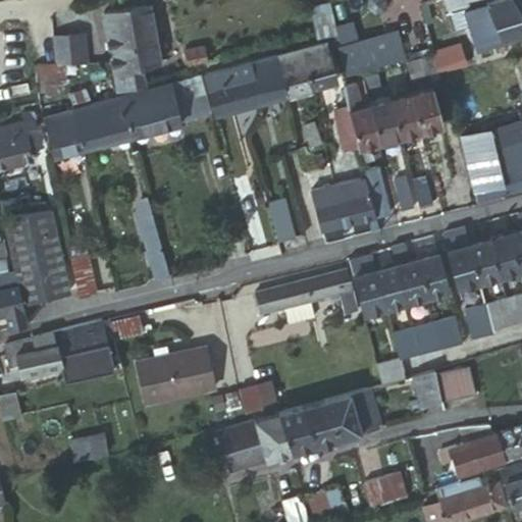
[(131,23),(126,0),(123,0),(106,3),(110,27),(131,23)]
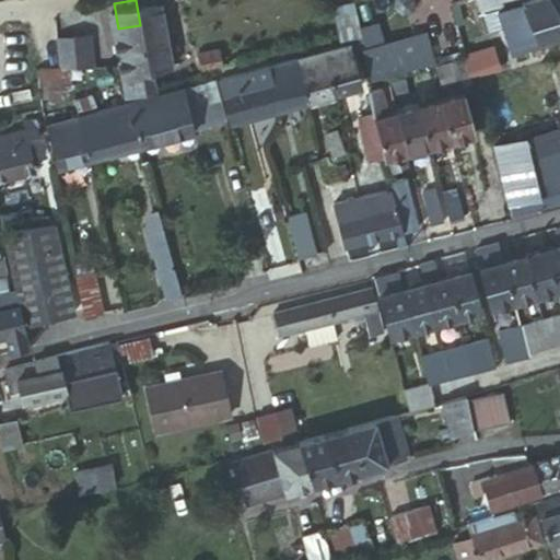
[(173,67),(163,0),(136,0),(140,25),(146,71),(153,70),(173,67)]
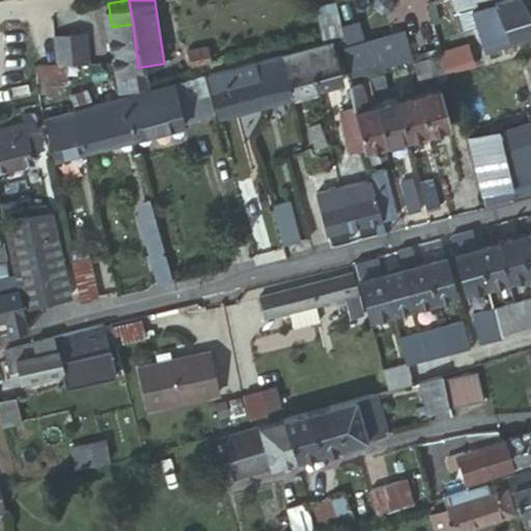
[(492,0),(454,0),(452,1),(458,12),(473,7),(492,0)]
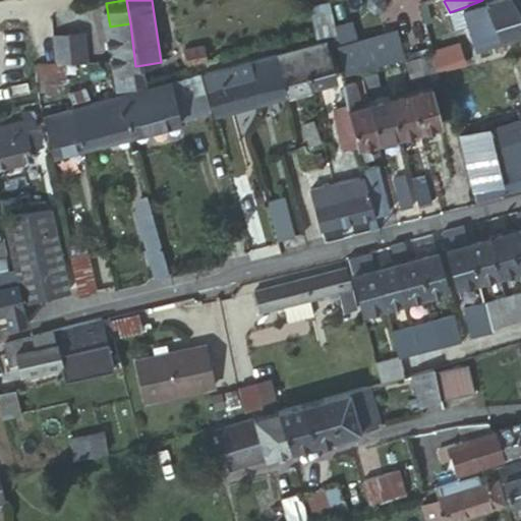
[(477,44),(501,37),(485,0),(482,0),(464,7),(469,22),(477,44)]
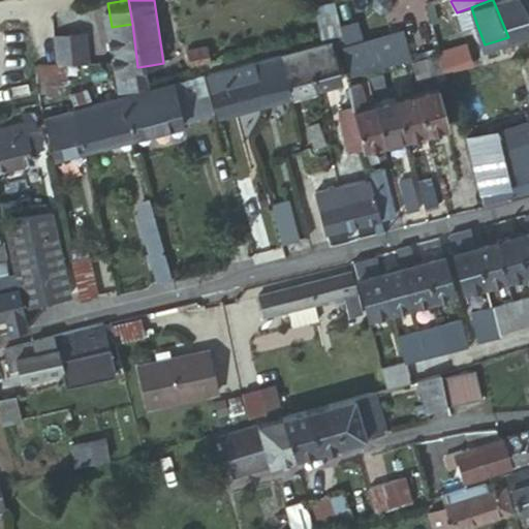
[(509,38),(528,31),(528,11),(522,0),(493,0),(508,37),(509,38)]
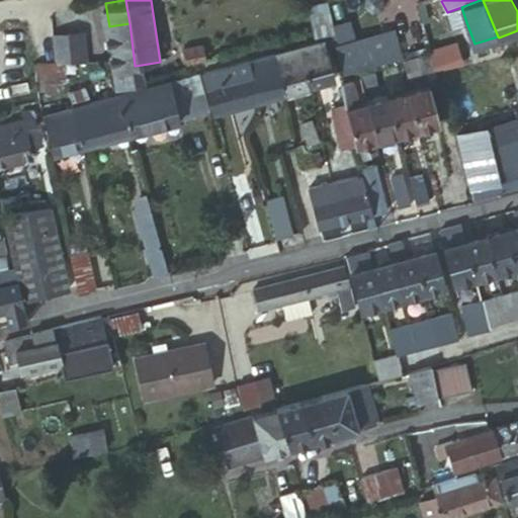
[(330,3),(311,7),(318,37),(337,33),(330,3)]
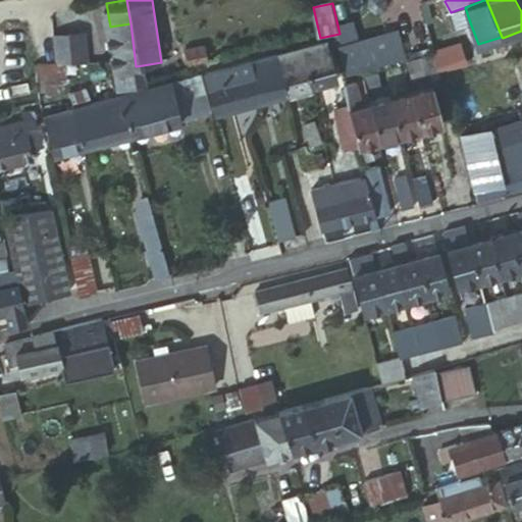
[(456,27),(470,22),(465,7),(451,12),(456,27)]
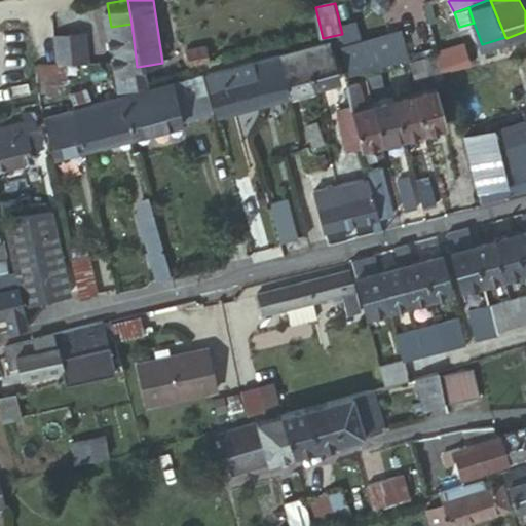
[(345,39),(360,36),(354,14),(340,17),(345,39)]
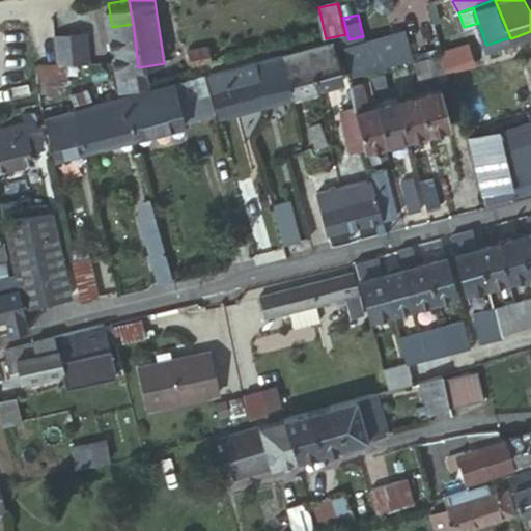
[(87,23),(74,24),(77,52),(89,50),(87,23)]
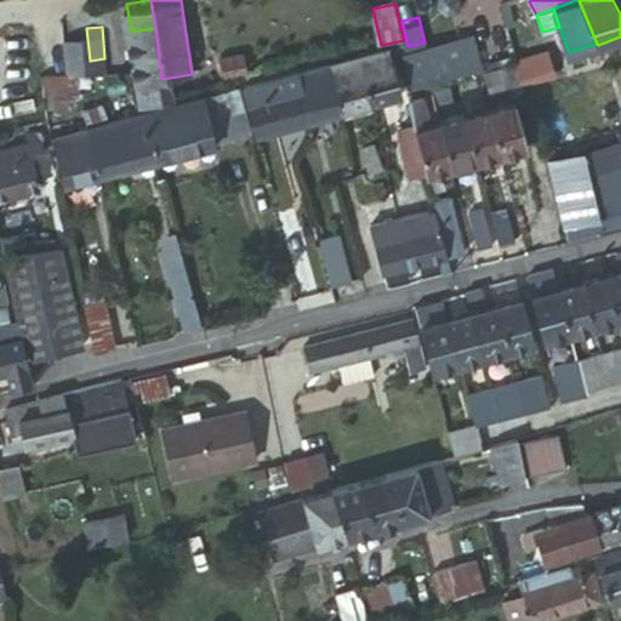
[(86,28),(66,30),(68,62),(90,61),(86,28)]
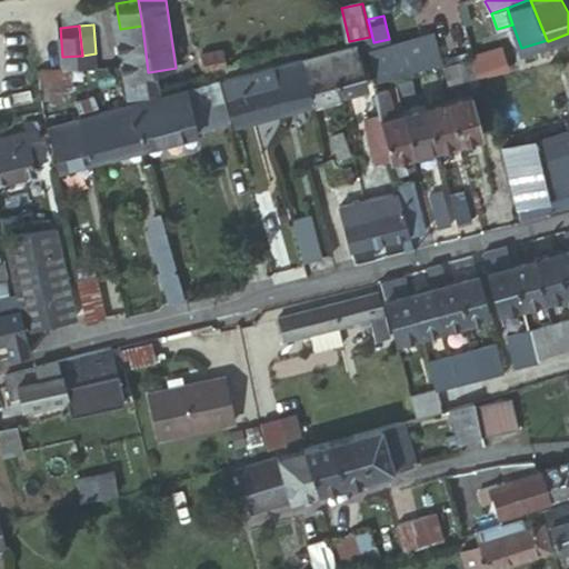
[(142,26),(120,29),(127,76),(148,72),(142,26)]
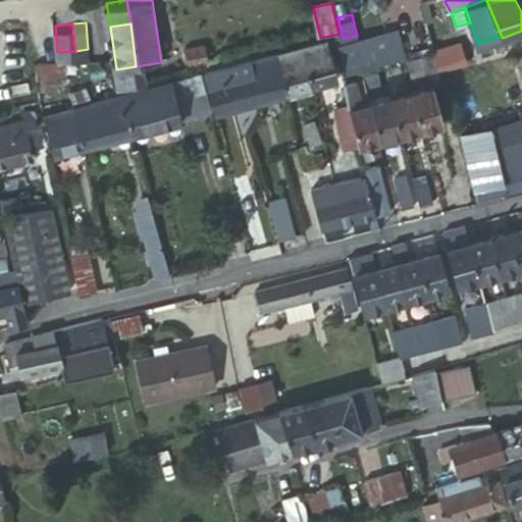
[(402,60),(403,60),(398,29),(357,36),(343,39),(336,40),(342,70),(360,68),(402,60)]
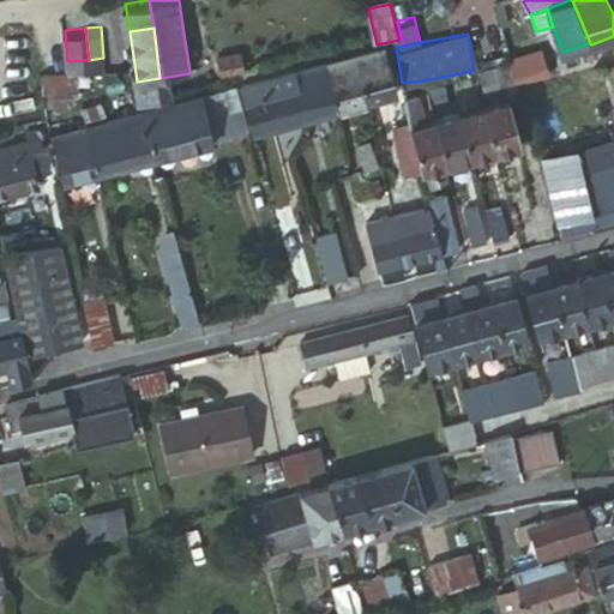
[(386,48),(359,56),(371,101),(398,94),(386,48)]
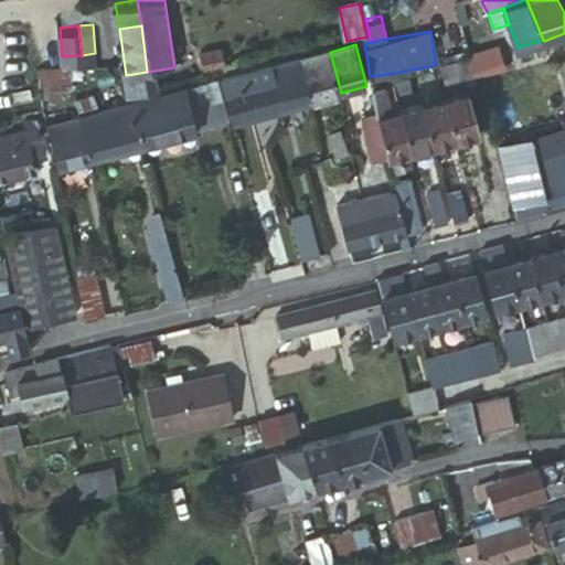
[(206,71),(226,64),(222,48),(202,53),(206,71)]
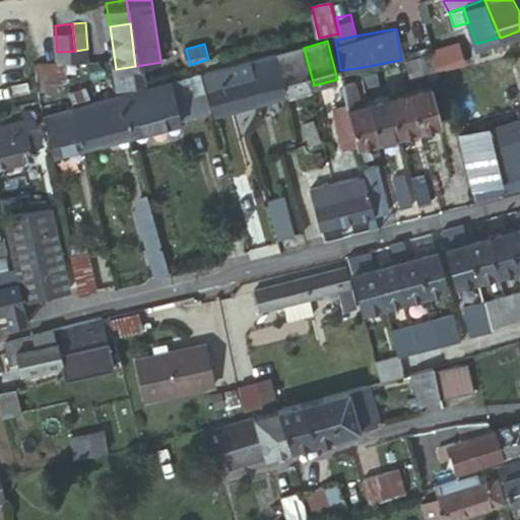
[(314,85),(304,48),(277,54),(287,93),(314,85)]
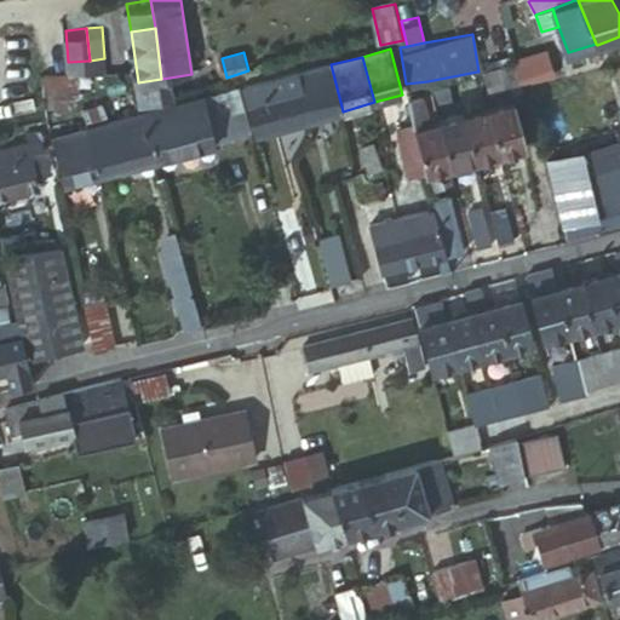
[(518,68),(522,79),(556,70),(552,58),(518,68)]
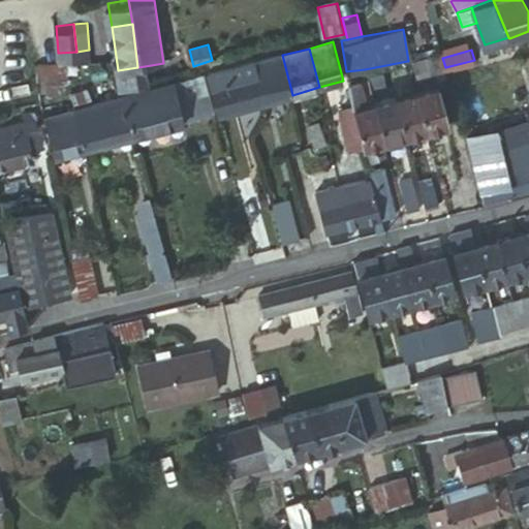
[(292,95),(282,55),(256,62),(267,101),(292,95)]
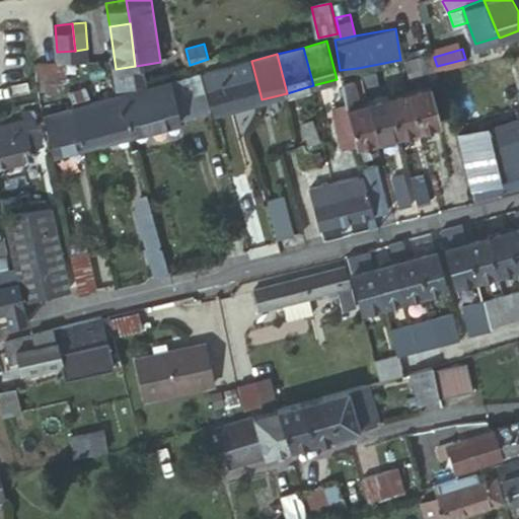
[(423,78),(433,74),(430,58),(404,63),(408,76),(422,72),(423,78)]
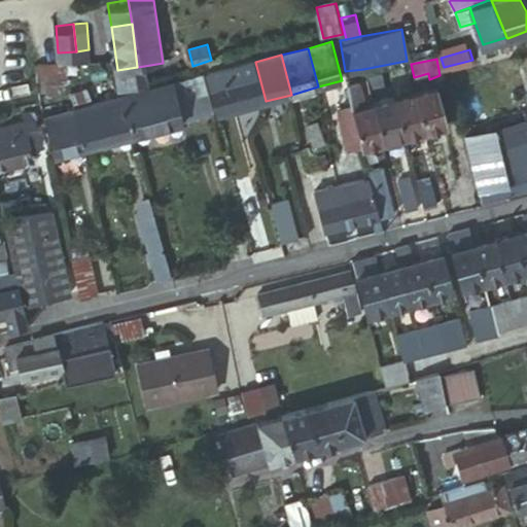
[(266,101),(255,62),(234,68),(243,107),(266,101)]
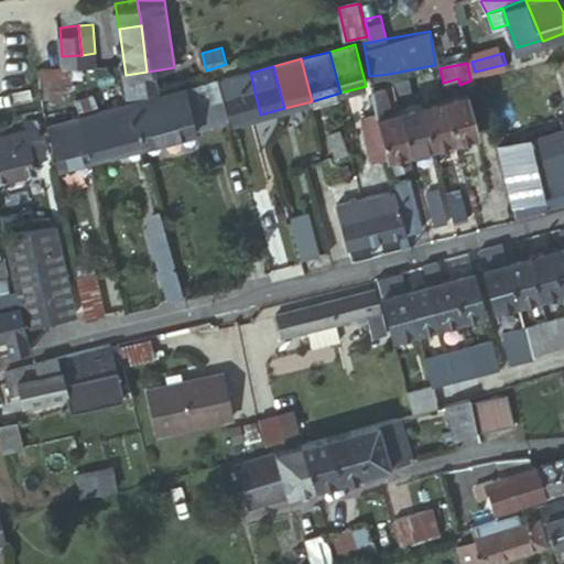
[(437,79),(435,69),(412,76),(416,89),(429,86),(429,82),(437,79)]
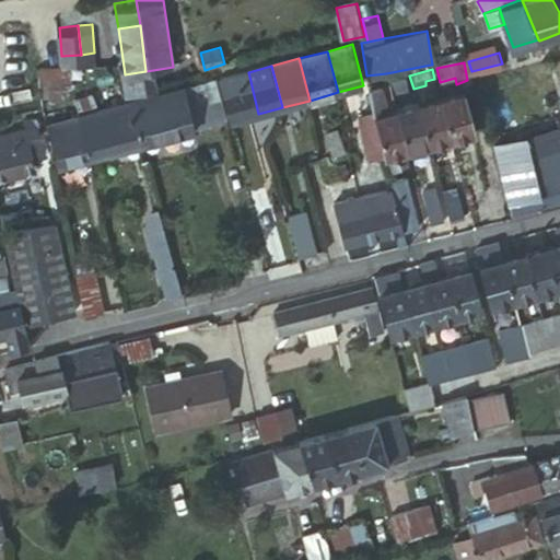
[(158,88),(153,70),(146,71),(125,74),(128,94),(158,88)]
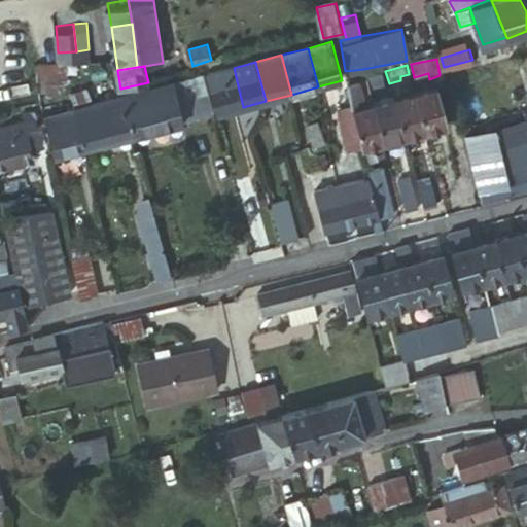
[(243,107),(234,68),(209,74),(219,113),(243,107)]
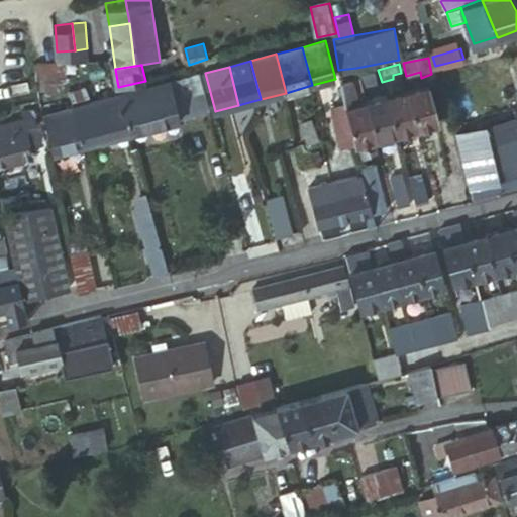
[(364,87),(377,83),(373,68),(359,71),(364,87)]
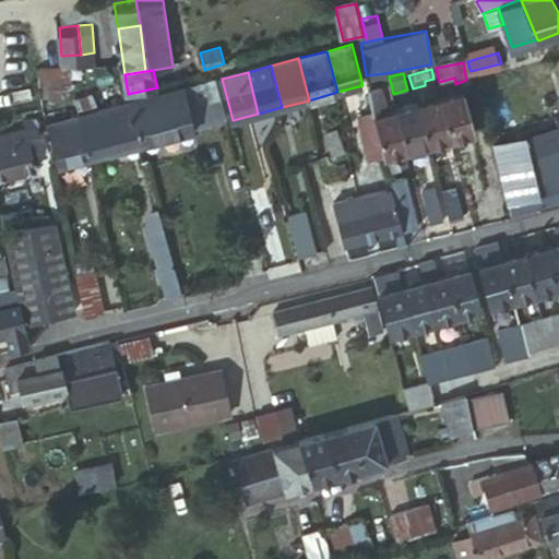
[(387,78),(367,82),(371,114),(385,110),(380,85),(388,83),(387,78)]
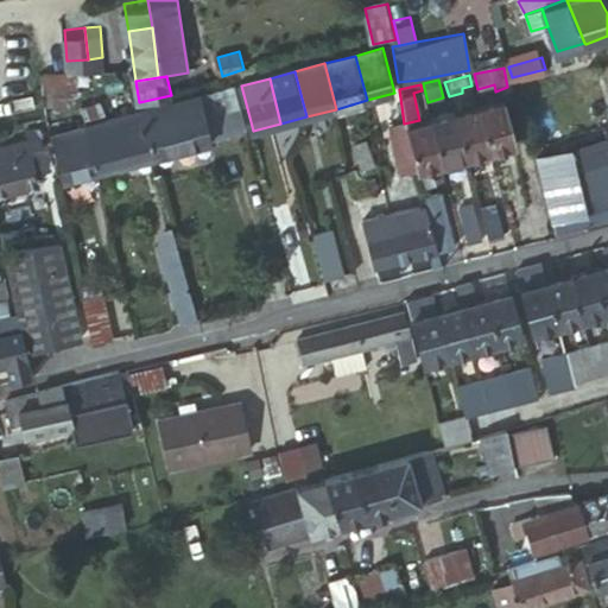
[(200,95),(210,137),(240,128),(228,87),(200,95)]
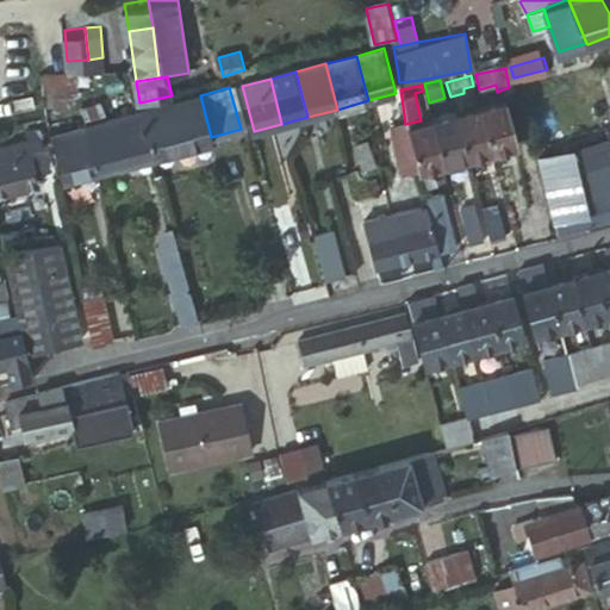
[(142,110),(155,154),(212,138),(211,137),(200,95),(142,110)]
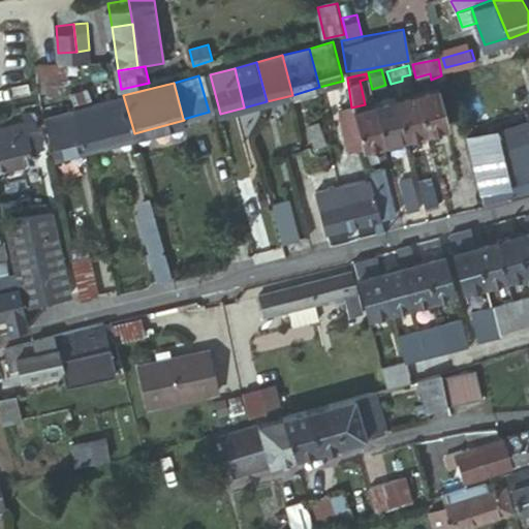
[(415,91),(426,130),(446,125),(436,85),(415,91)]
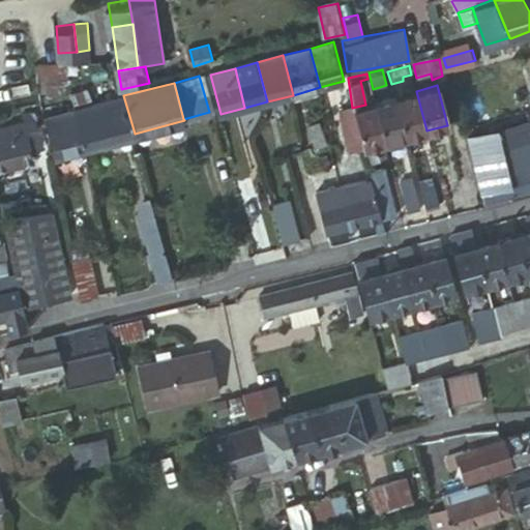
[(405,137),(427,130),(416,91),(394,96),(405,137)]
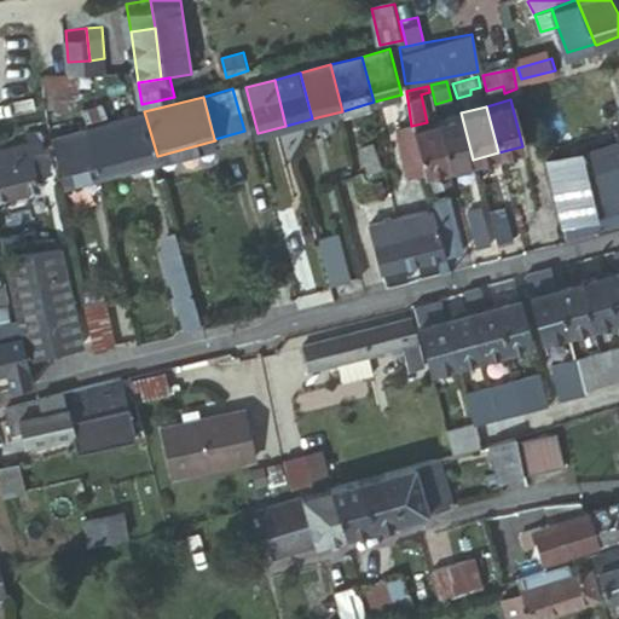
[(90,128),(103,173),(157,156),(144,111),(90,128)]
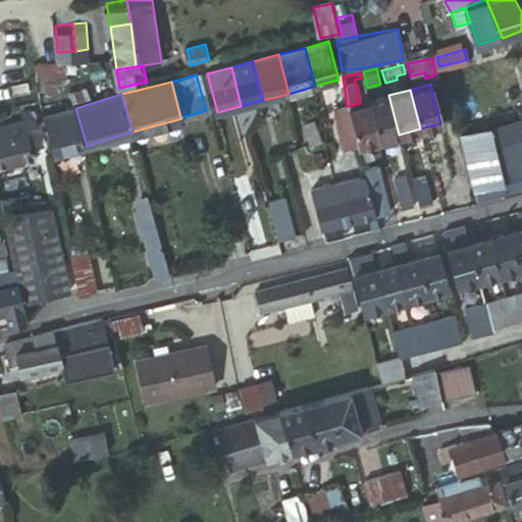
[(368,100),(379,139),(399,135),(388,95),(368,100)]
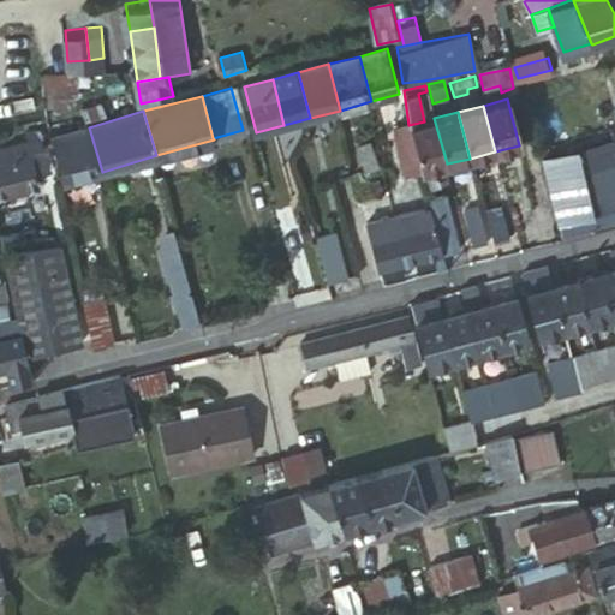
[(424,121),(408,125),(419,171),(447,163),(434,118),(424,121)]
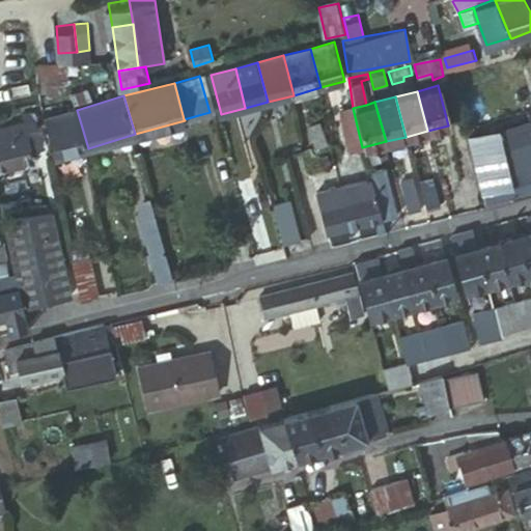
[(362,147),(353,108),(338,112),(348,150),(362,147)]
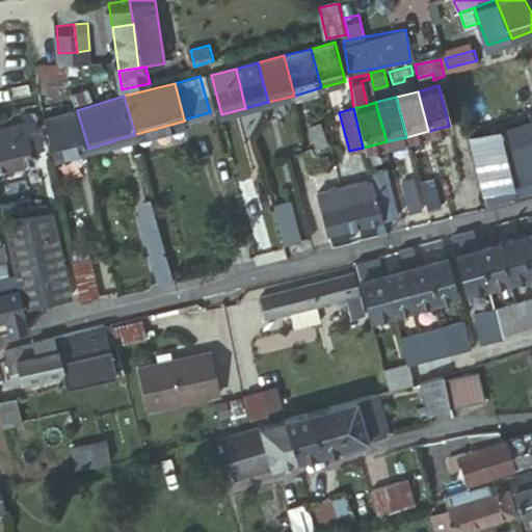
[(59,159),(88,149),(77,110),(47,120),(59,159)]
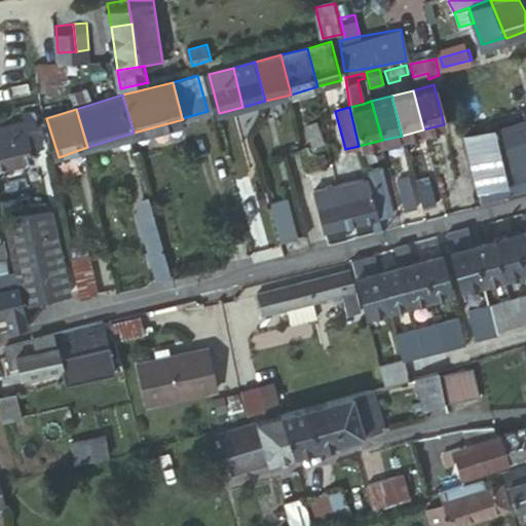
[(36,122),(35,117),(34,112),(25,114),(26,120),(28,128),(37,126),(36,122)]
